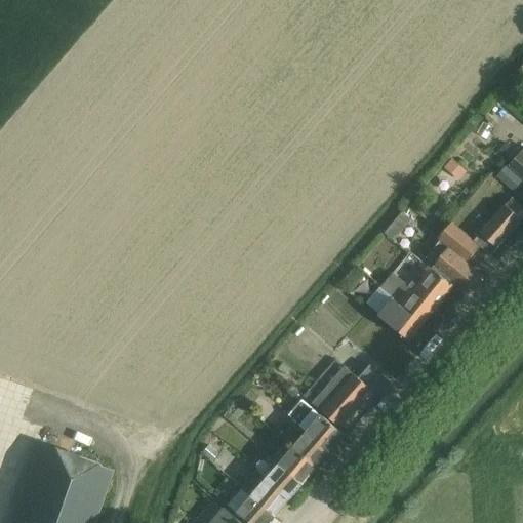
[(522,146),(515,155),(507,164),(522,178),(522,146)]
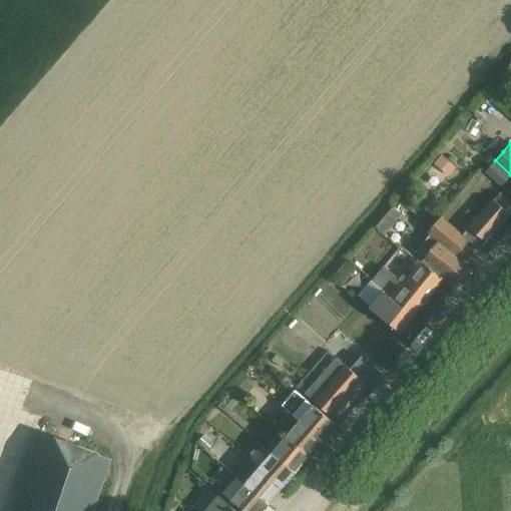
[(439,155),(432,163),(447,176),(454,167),(439,155)]
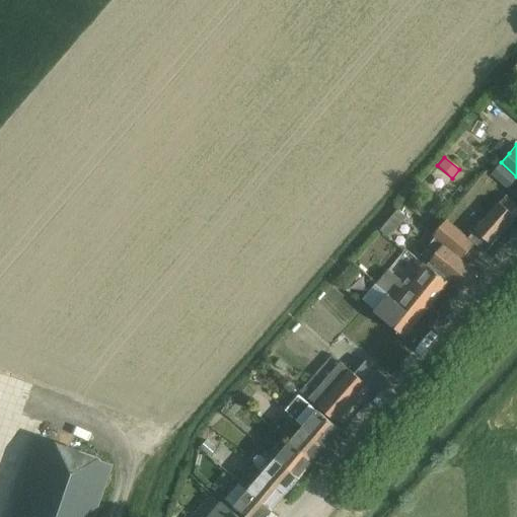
[(490,175),(504,188),(513,176),(498,165),(490,175)]
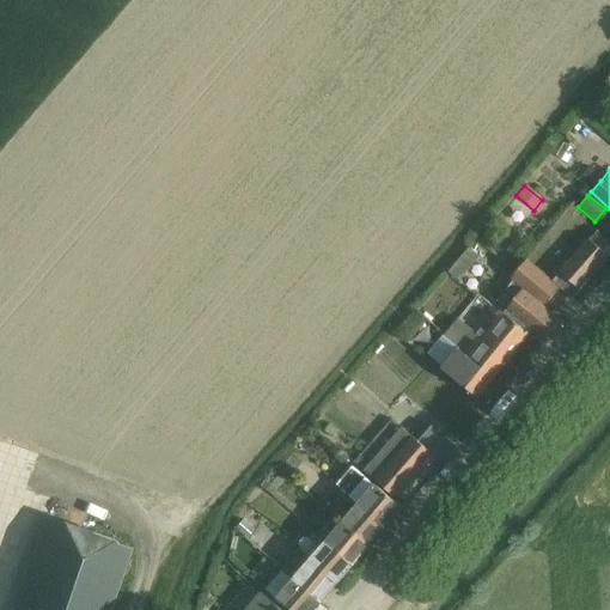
[(554,276),(572,294),(609,250),(609,242),(595,229),(554,276)]
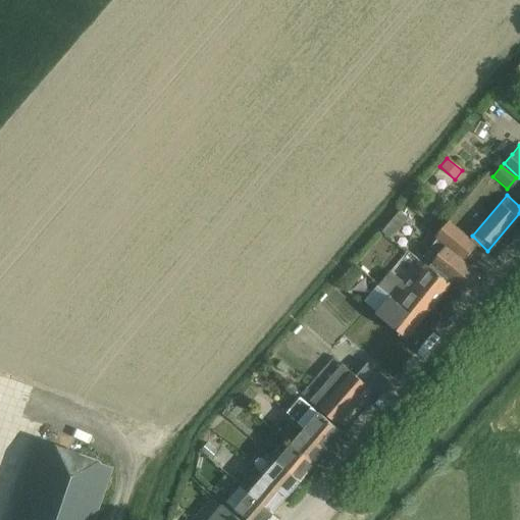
[(391,238),(408,217),(399,210),(382,230),(391,238)]
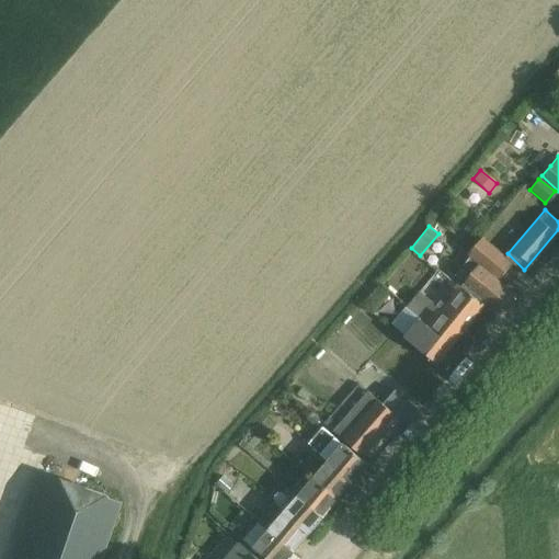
[(511,262),(481,237),(466,253),(497,280),(511,262)]
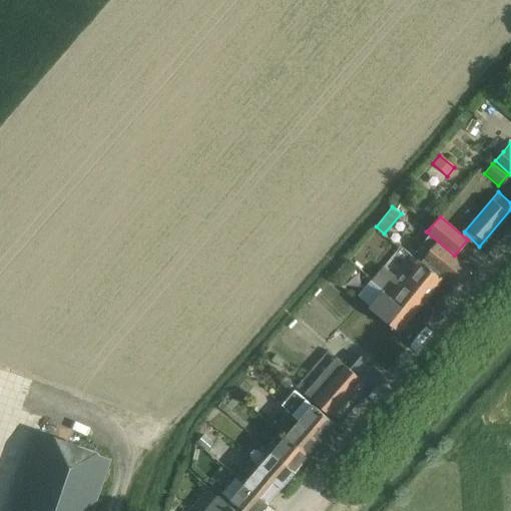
[(439,272),(454,285),(468,268),(428,234),(414,251),(439,272)]
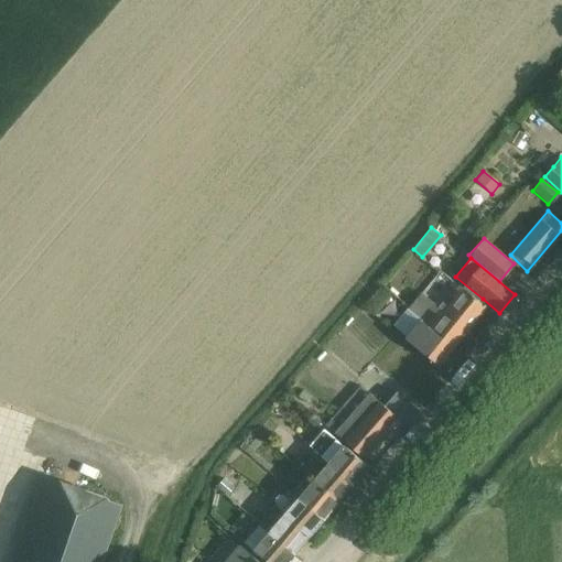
[(397,319),(410,293),(392,284),(379,310),(397,319)]
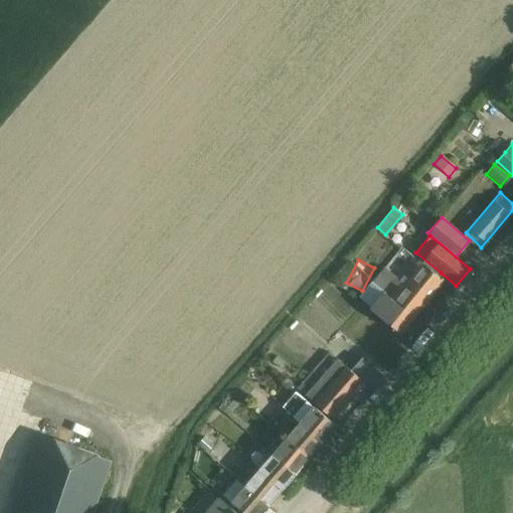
[(443,281),(426,268),(423,266),(416,274),(409,268),(400,280),(395,277),(383,291),(383,292),(413,317),(443,281)]
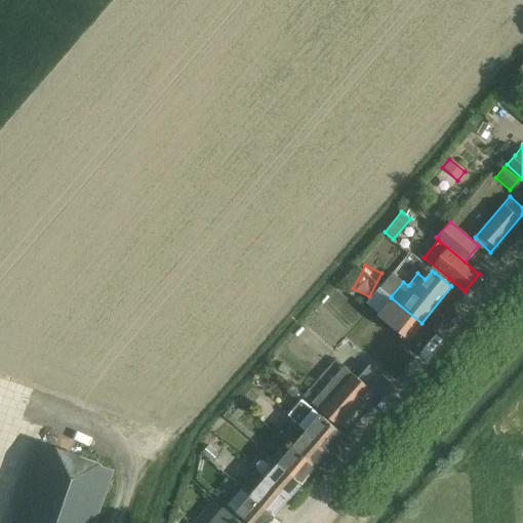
[(407,340),(421,323),(391,297),(391,296),(380,288),(374,294),(385,304),(376,314),(391,327),(407,340)]
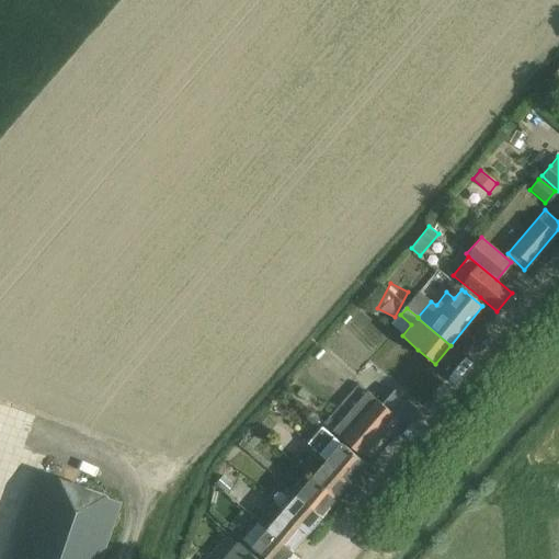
[(405,341),(397,335),(387,348),(378,341),(364,357),(374,365),(363,378),(371,385),(405,341)]
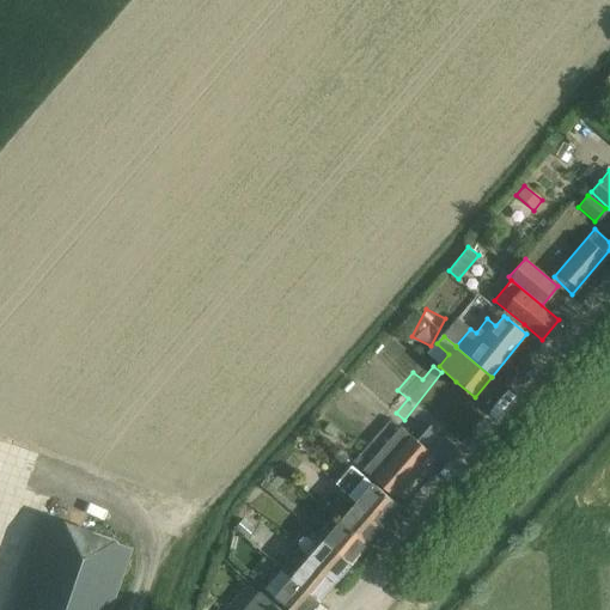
[(352,461),(376,481),(394,496),(431,453),(439,461),(452,445),(428,425),(415,440),(386,414),(368,434),(372,437),(352,461)]
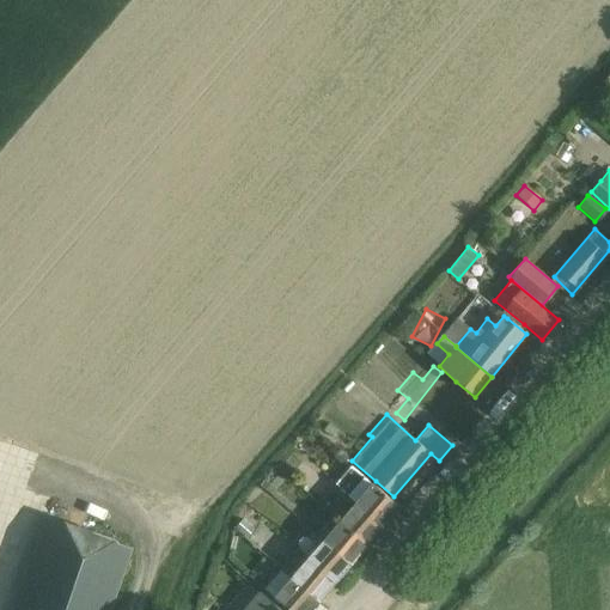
[(340,450),(333,457),(341,463),(347,456),(340,450)]
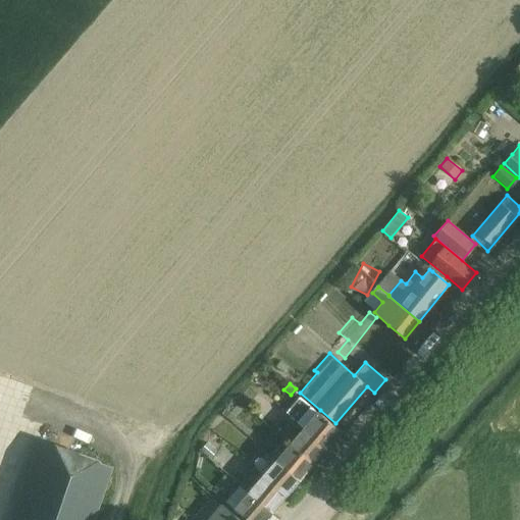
[(304,427),(303,428),(326,449),(341,431),(317,412),(316,413),(298,398),(286,412),(304,427)]
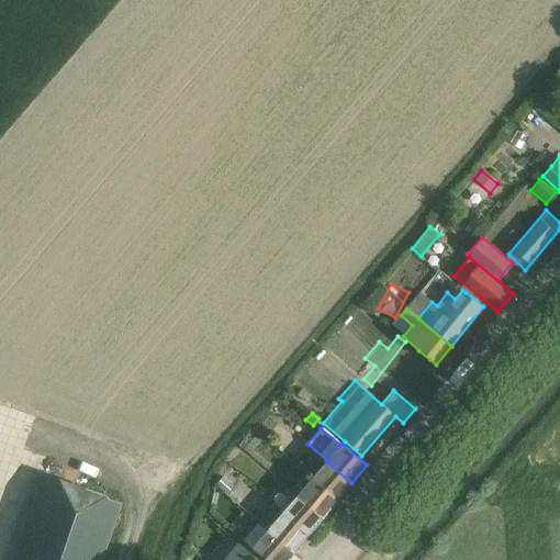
[(280,483),(295,465),(288,458),(272,476),(280,483)]
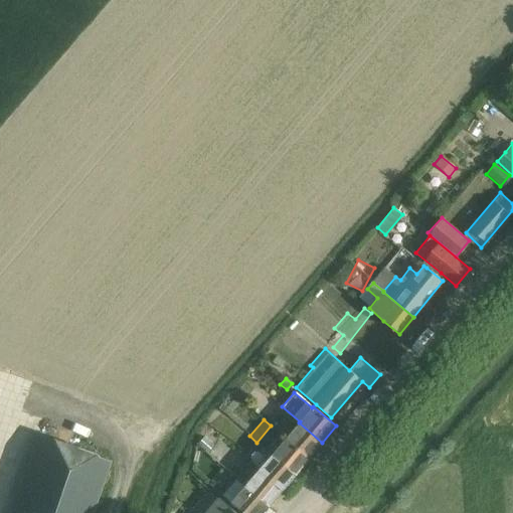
[(230,457),(232,456),(241,466),(252,456),(223,422),(210,434),(230,457)]
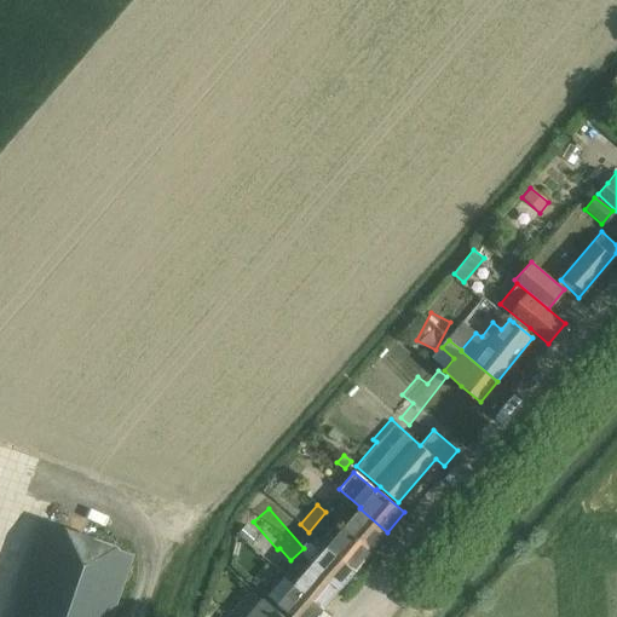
[(359,508),(344,528),(370,552),(387,532),(359,508)]
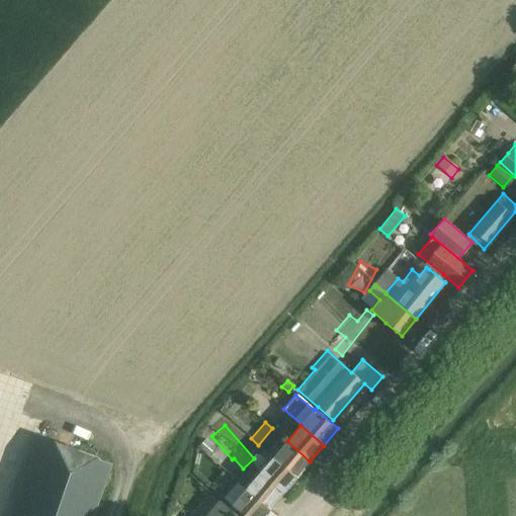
[(89,515),(107,462),(88,455),(35,437),(7,515),(89,515)]
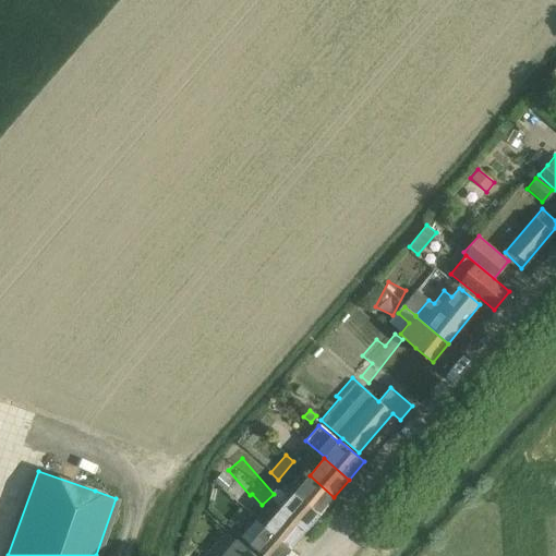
[(224,490),(229,483),(218,473),(212,480),(224,490)]
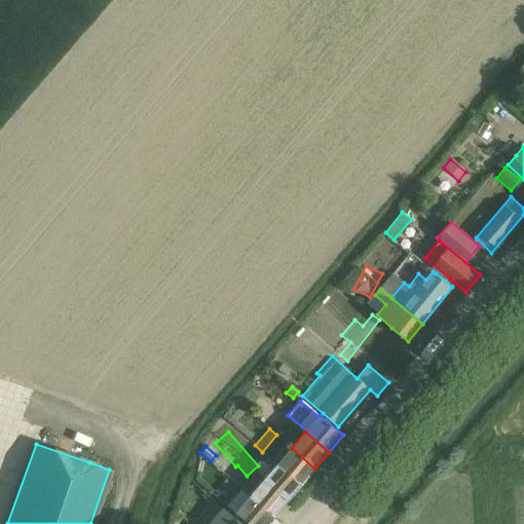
[(277,463),(301,484),(314,469),(292,448),(277,463)]
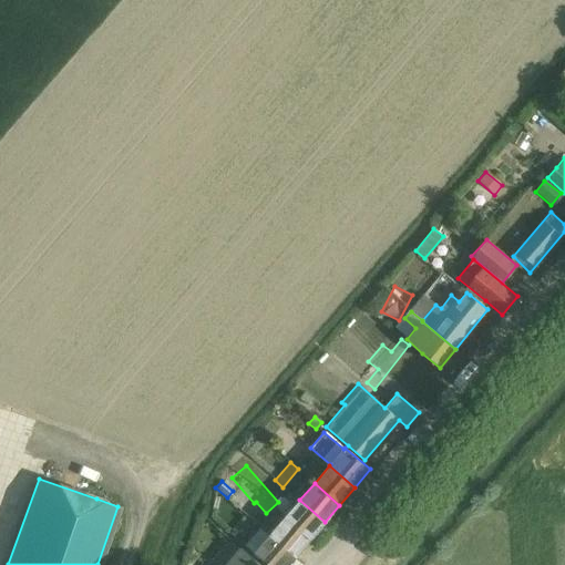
[(325,522),(299,500),(285,517),(310,540),(325,522)]
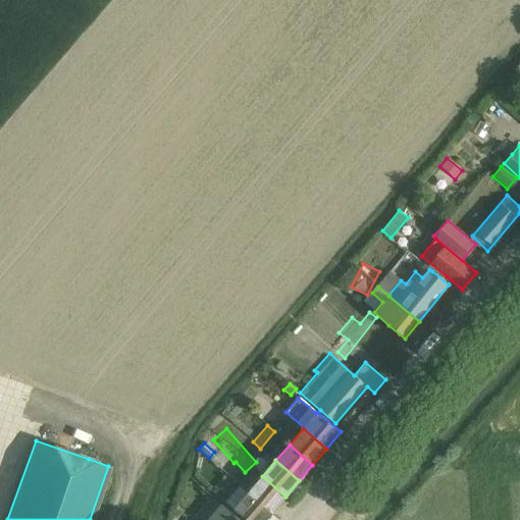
[(271,513),(286,497),(262,476),(252,468),(239,485),(248,492),(271,513)]
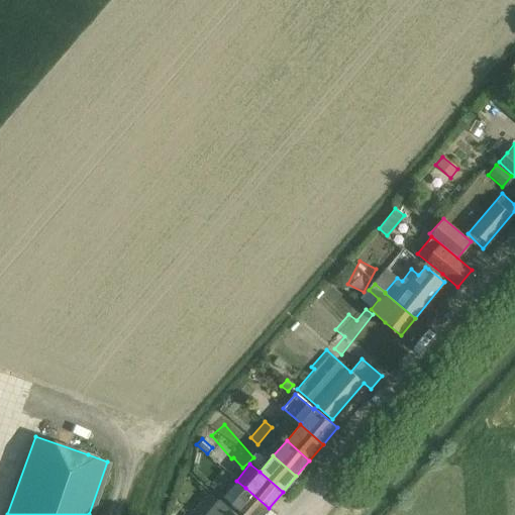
[(219,494),(231,504),(243,514),(262,514),(269,508),(245,488),(236,499),(224,489),(219,494)]
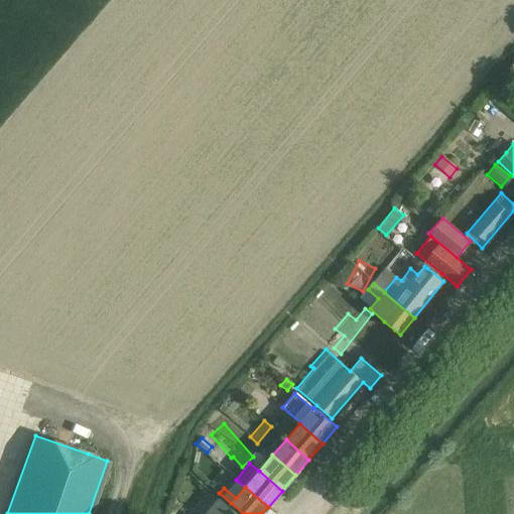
[(236,513),(233,511),(218,498),(203,513),(236,513)]
